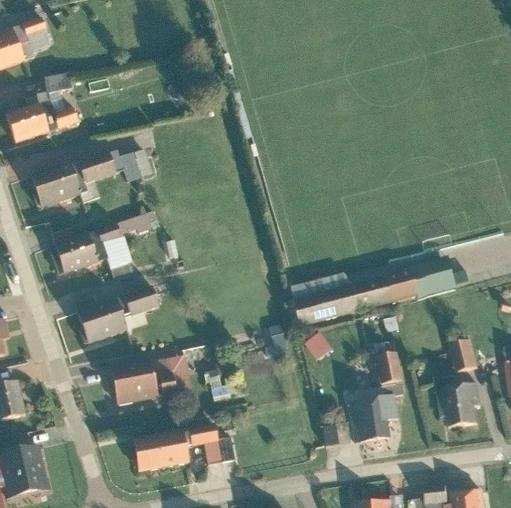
[(0,67),(34,57),(23,22),(0,28),(0,67)]
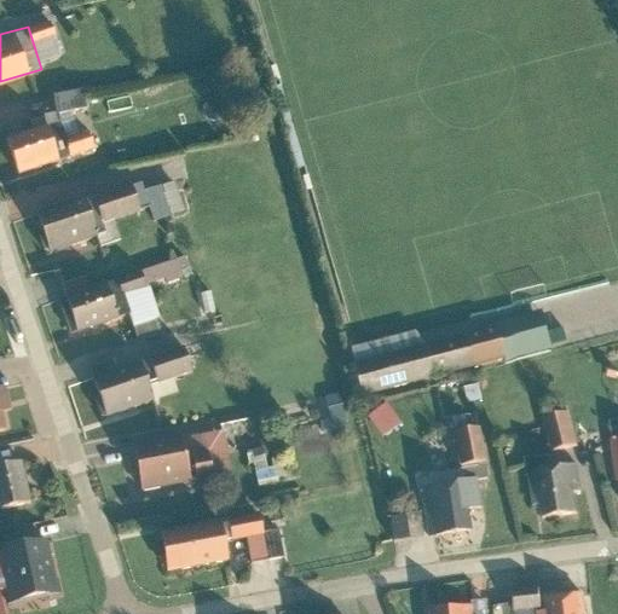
[(81,127),(76,105),(88,103),(84,82),(57,88),(70,151),(97,145),(92,125),(81,127)]
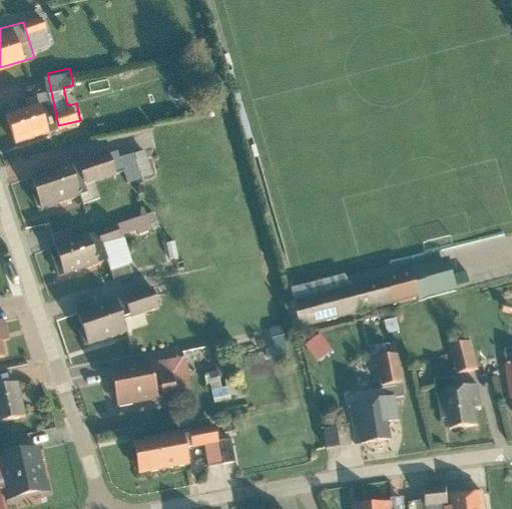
[(44,105),(6,115),(13,141),(51,131),(44,105)]
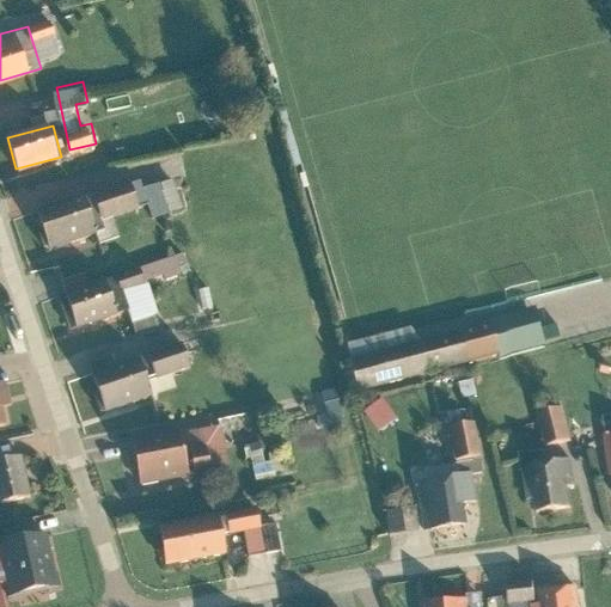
[(132,181),(95,192),(102,216),(140,204),(132,181)]
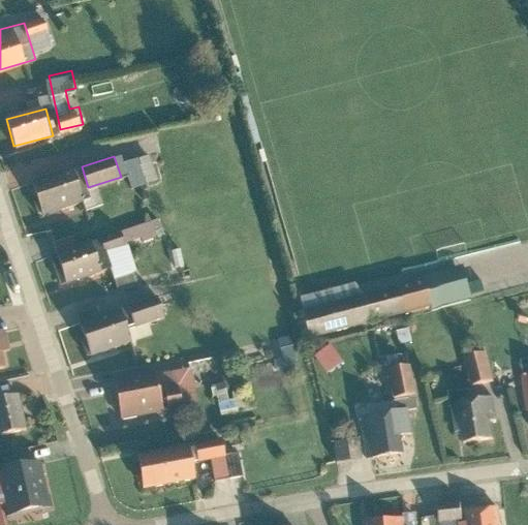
[(78,165),(31,182),(41,215),(89,198),(78,165)]
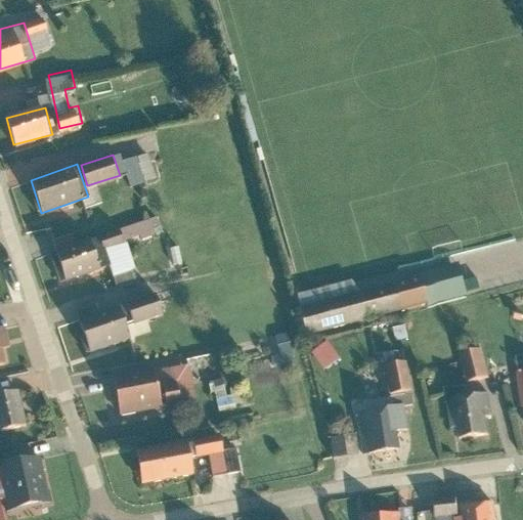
[(72,231),(52,239),(56,249),(76,242),(72,231)]
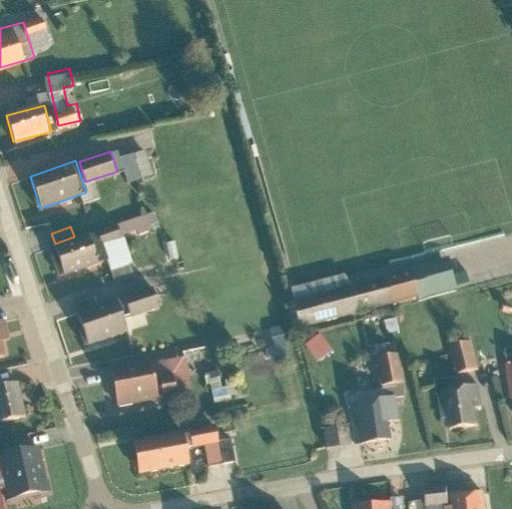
[(55,243),(52,244),(64,275),(101,261),(91,230),(74,236),(55,243)]
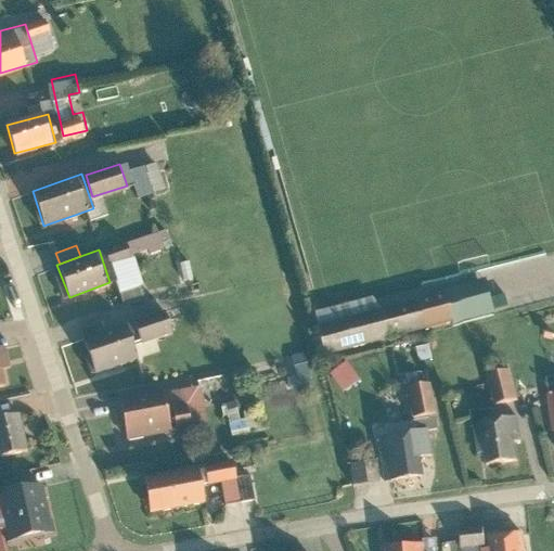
[(447,291),(314,327),(322,355),(454,318),(447,291)]
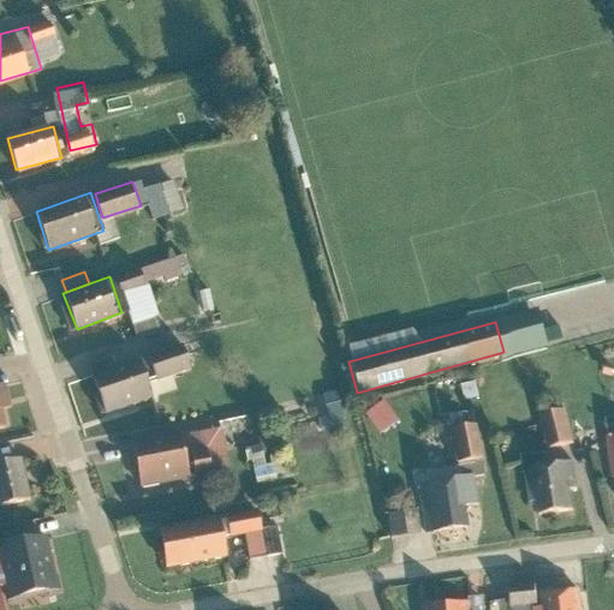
[(113,353),(84,363),(103,417),(180,390),(177,382),(190,377),(178,344),(117,365),(113,353)]
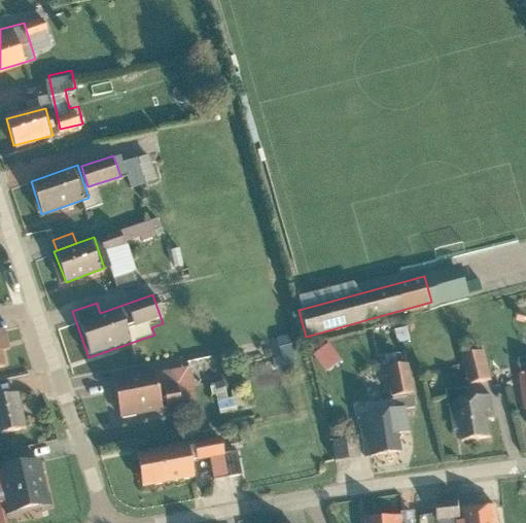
[(5,328),(0,328),(0,367),(8,365),(5,349),(9,348),(5,328)]
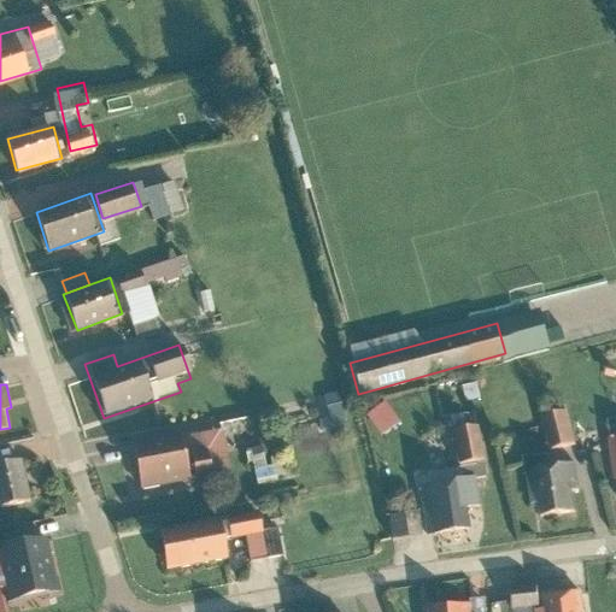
[(567,404),(540,411),(550,447),(576,440),(567,404)]
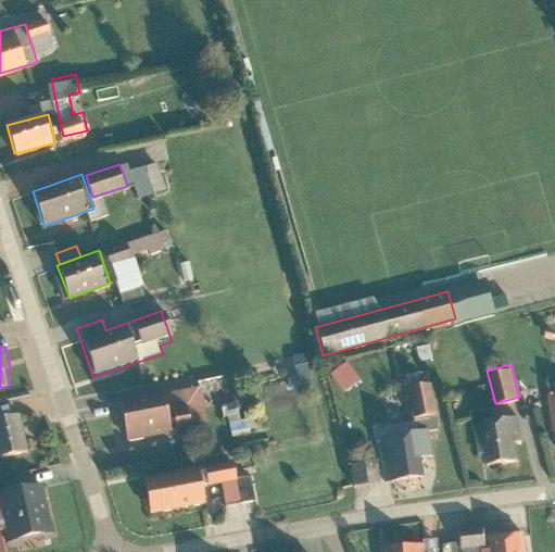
[(431,381),(407,384),(412,417),(434,415),(431,381)]
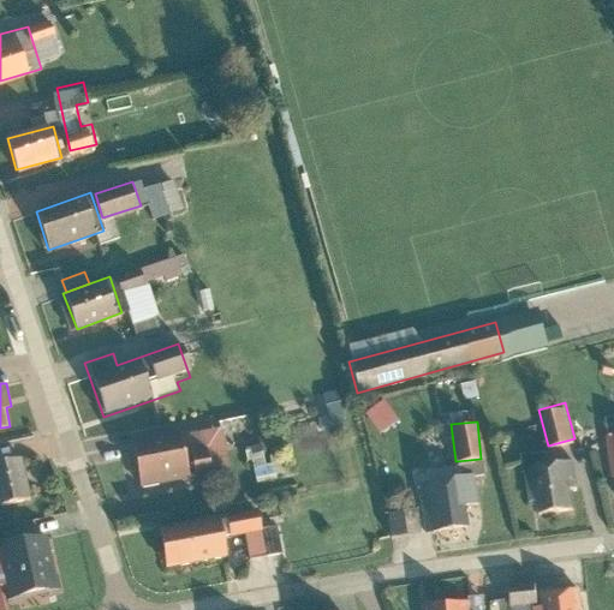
[(222,429),(132,444),(139,486),(230,470),(222,429)]
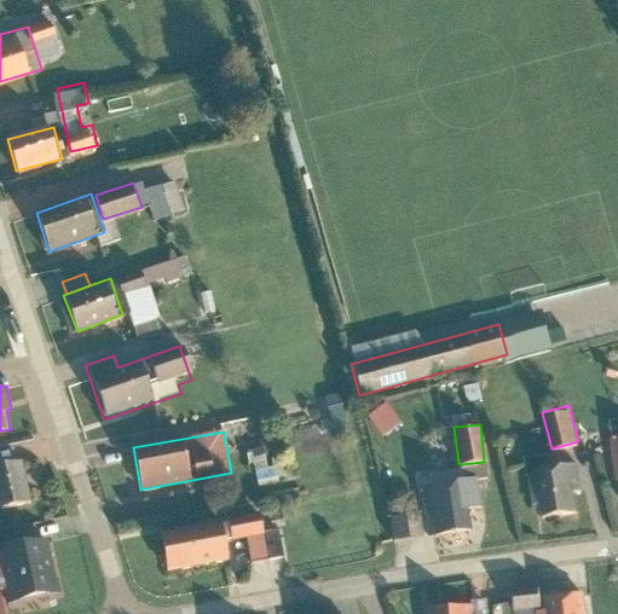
[(23,458),(0,462),(0,509),(33,503),(23,458)]
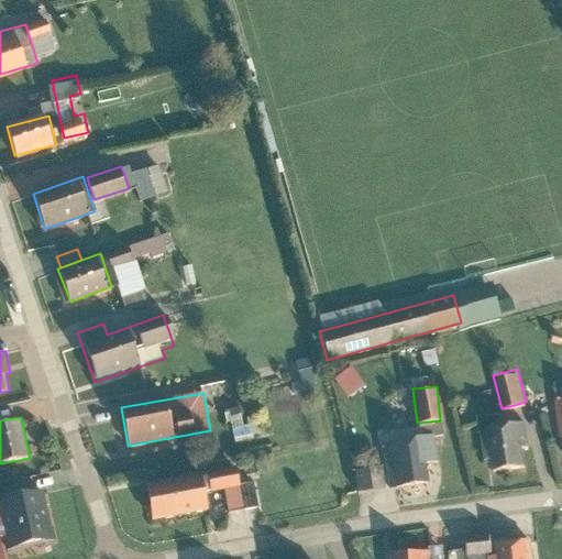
[(526,418),(491,422),(495,469),(527,466),(525,447),(528,447),(526,418)]
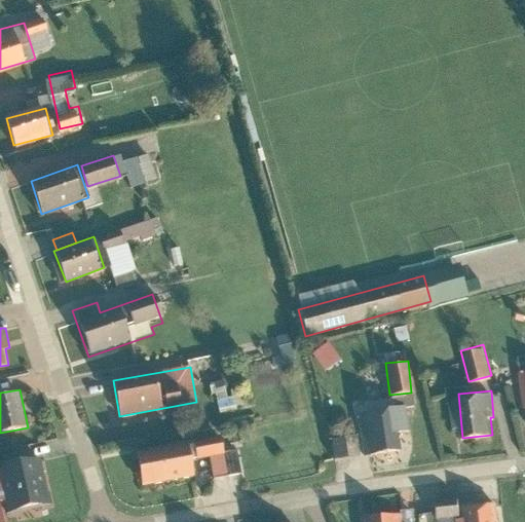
[(406,407),(368,410),(372,454),(401,451),(400,432),(408,432),(406,407)]
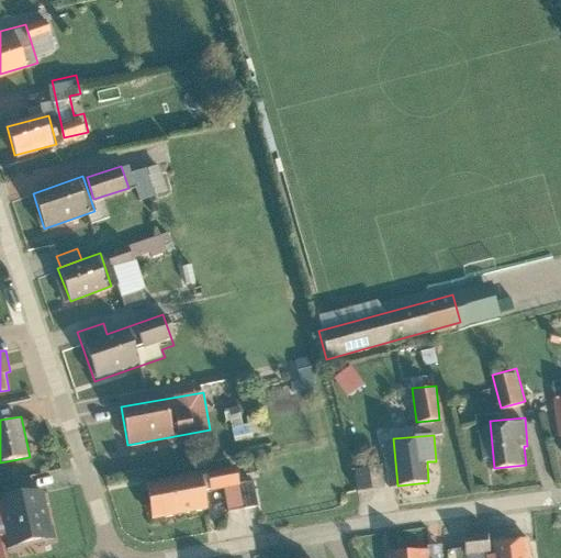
[(237,464),(205,470),(210,490),(223,488),(227,510),(257,504),(254,482),(242,484),(237,464)]
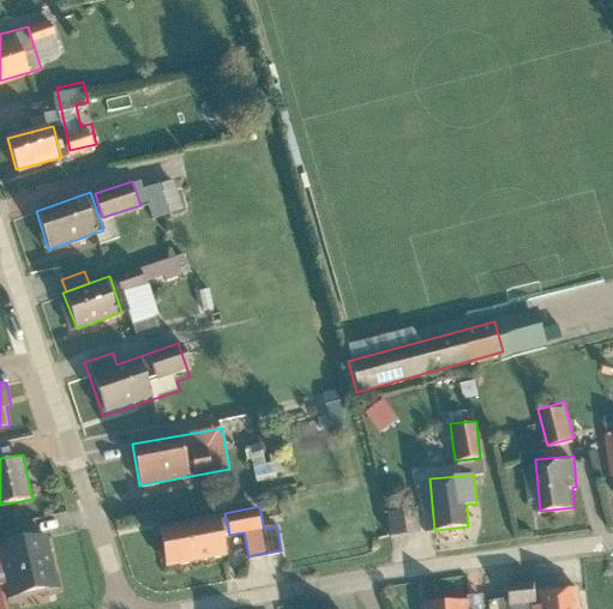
[(220,514),(158,526),(166,566),(227,555),(220,514)]
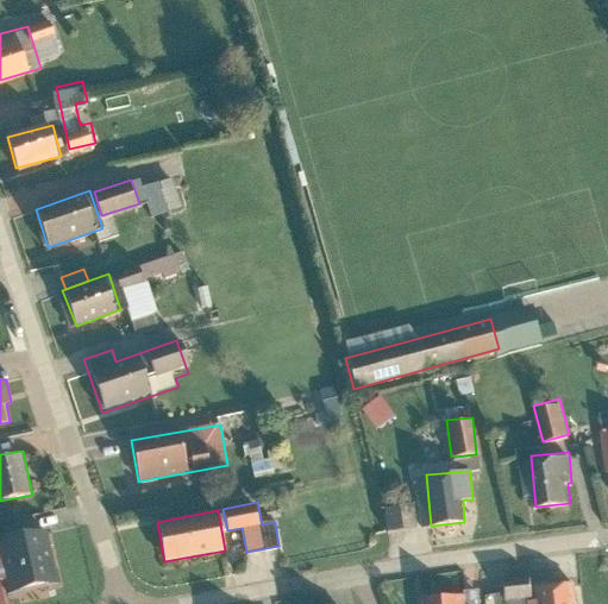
[(45,532),(2,540),(0,540),(0,577),(5,576),(8,591),(55,583),(45,532)]
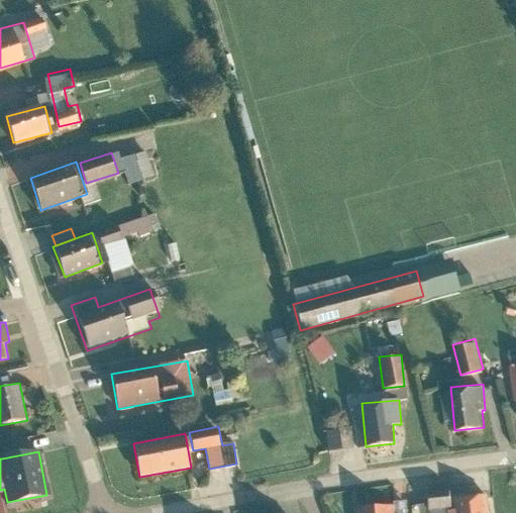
[(453,490),(427,492),(429,509),(454,507),(453,490)]
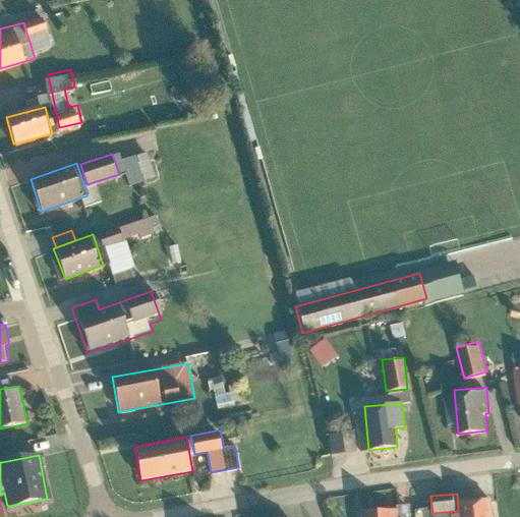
[(493,516),(493,499),(464,501),(465,514),(454,515),(454,516),(493,516)]
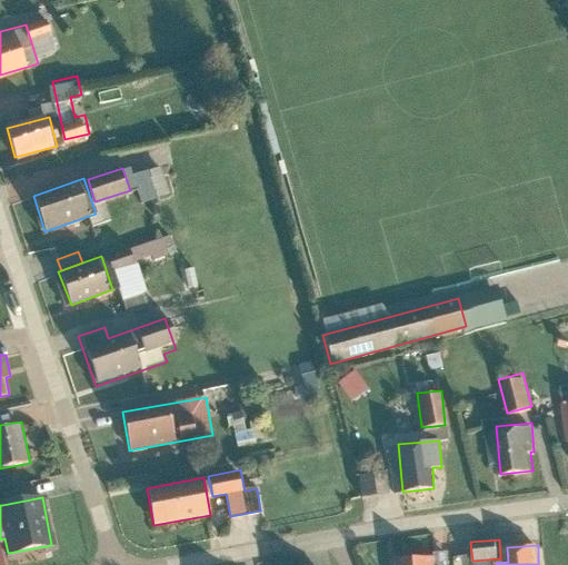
[(434,564),(434,555),(397,558),(397,564),(434,564)]
